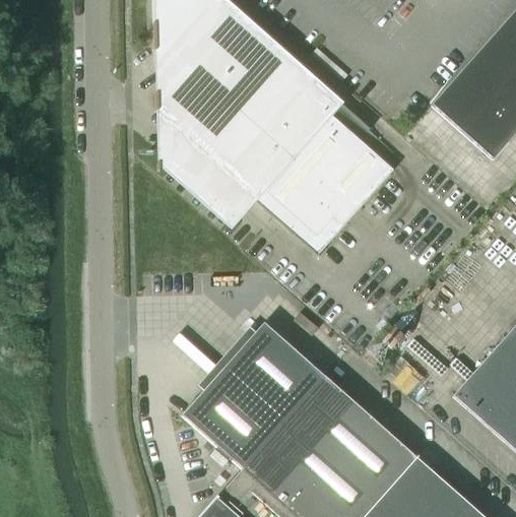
[(312,94),(322,83),(227,0),(155,0),(157,50),(158,50),(160,64),(165,80),(172,100),(178,113),(186,125),(194,136),(201,144),(212,155),(210,158),(321,256),(322,255),(321,254),(396,170),(312,94)]
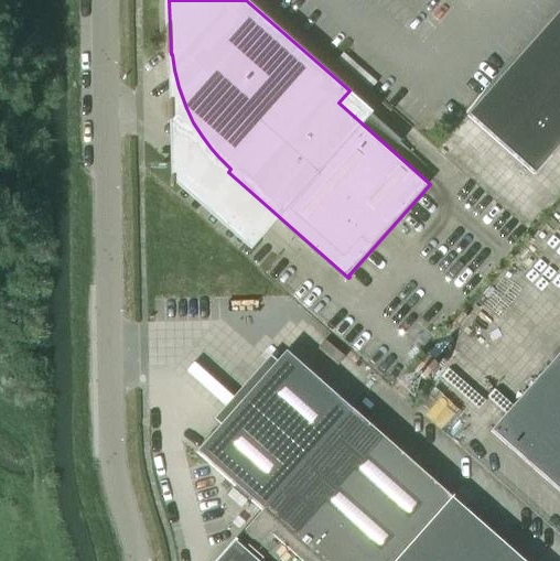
[(559,12),(537,39),(504,75),(471,114),(538,173),(559,149),(559,12)]
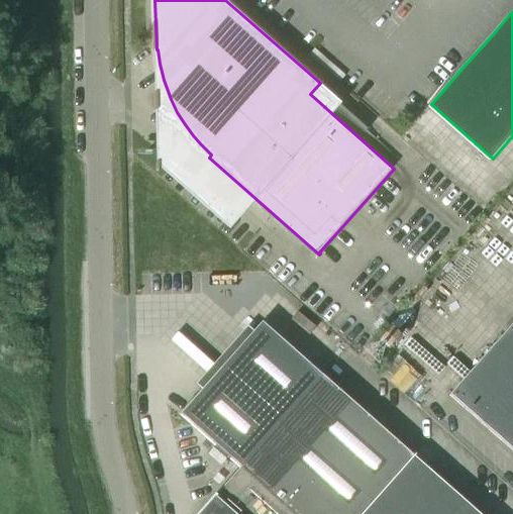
[(245,465),(201,513),(364,513),(417,454),(265,320),(185,411),(245,465)]
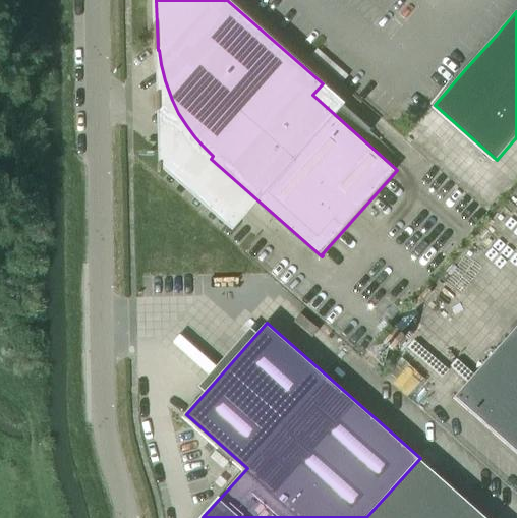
[(516,328),(456,396),(516,449),(516,328)]
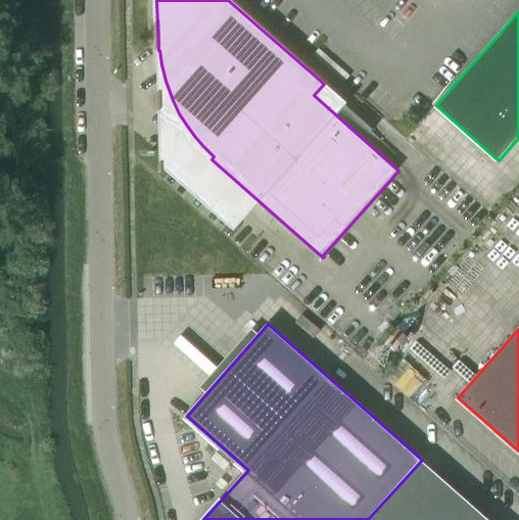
[(489,519),(422,460),(368,519),(489,519)]
